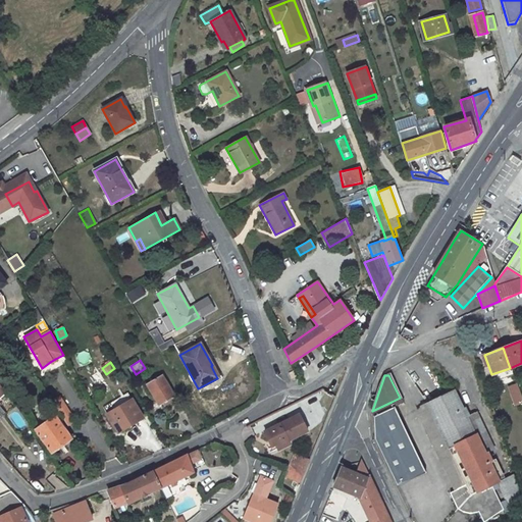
[(147,385),(158,404),(161,403),(163,408),(176,400),(173,396),(162,376),(147,385)]
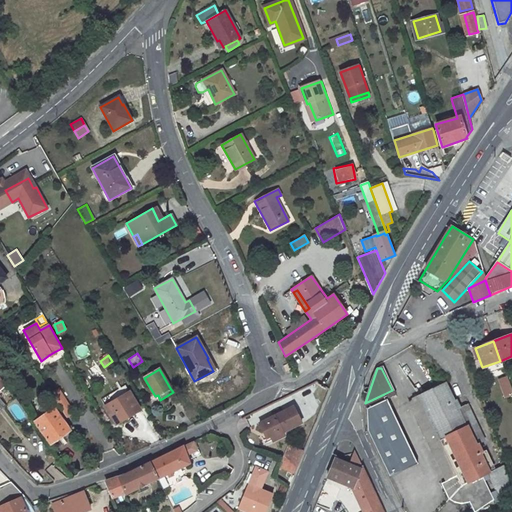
[(497,378),(501,398),(511,396),(507,376),(497,378)]
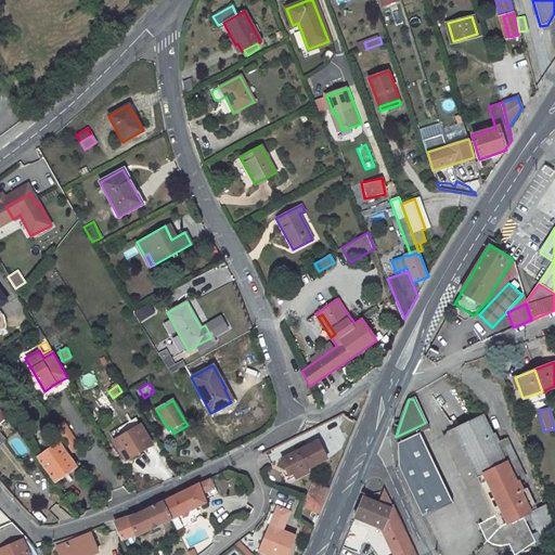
[(481,413),(452,427),(495,516),(489,518),(477,525),(486,542),(487,540),(500,526),(521,515),(529,511),(518,490),(521,489),(518,481),(526,477),(506,436),(498,440),(494,433),(492,434),(481,413)]
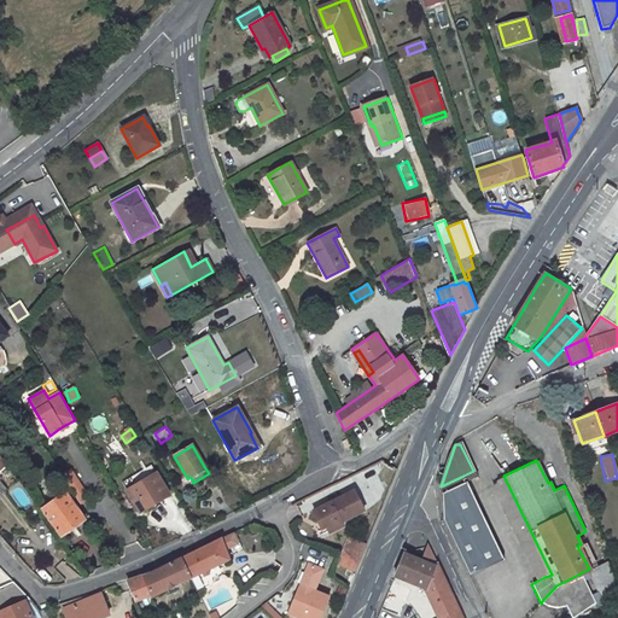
[(139,512),(169,494),(157,473),(156,473),(151,465),(122,483),(127,490),(126,490),(139,512)]
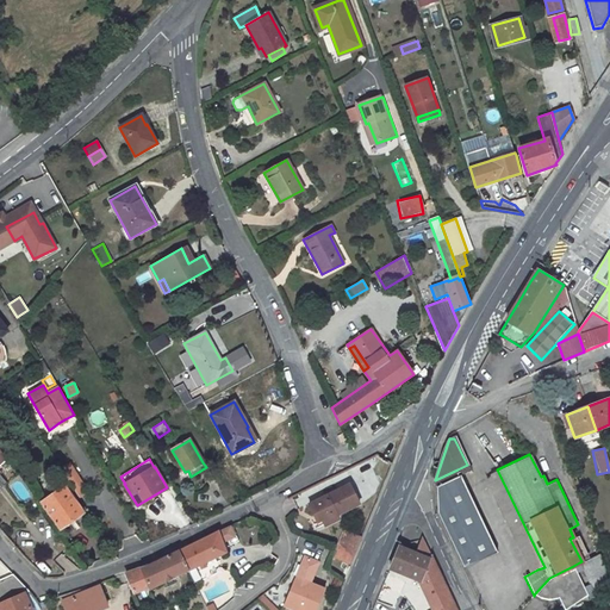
[(93,500),(70,466),(62,472),(85,506),(93,500)]
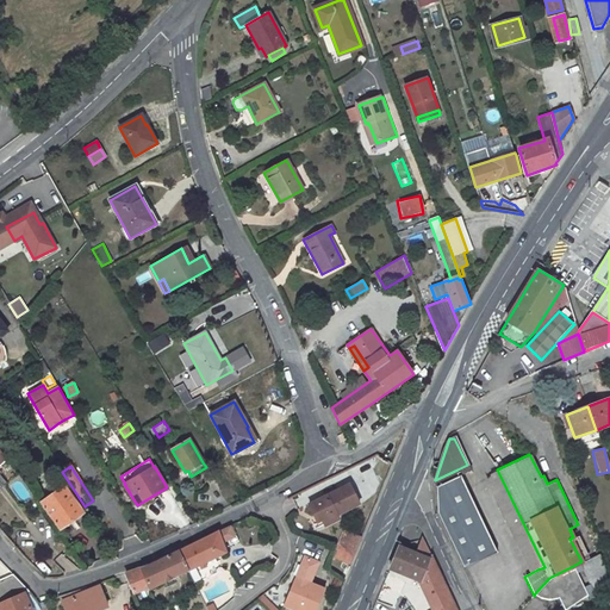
[(458,470),(435,480),(435,485),(460,474),(458,470)]
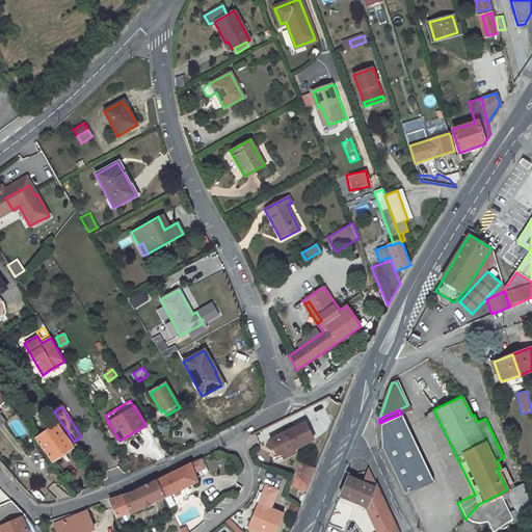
[(475,495),(433,409),(427,413),(469,497),(475,495)]
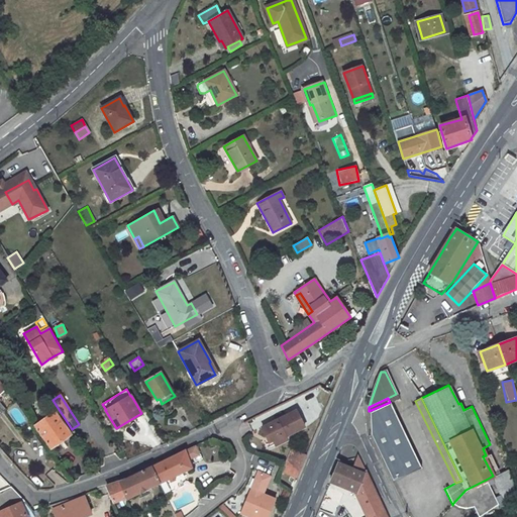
[(390,402),(369,411),(370,433),(392,480),(420,466),(390,402)]
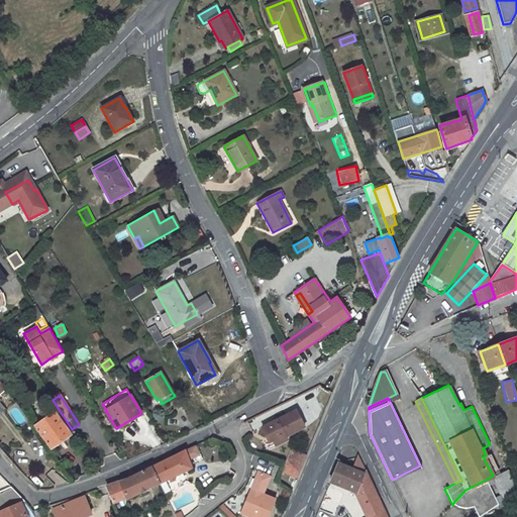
[(297,410),(262,427),(269,443),(274,440),(273,438),(284,433),(285,435),(286,437),(306,428),(297,410)]
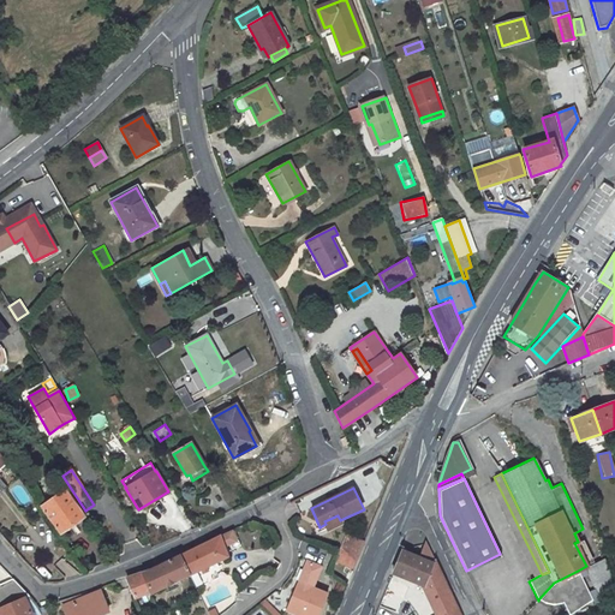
[(83,517),(65,491),(42,506),(60,532),(83,517)]
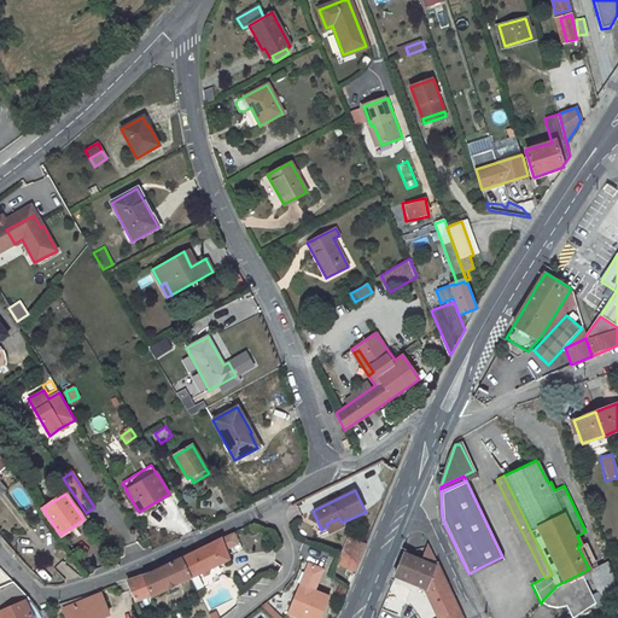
[(316,496),(302,501),(304,509),(319,505),(316,496)]
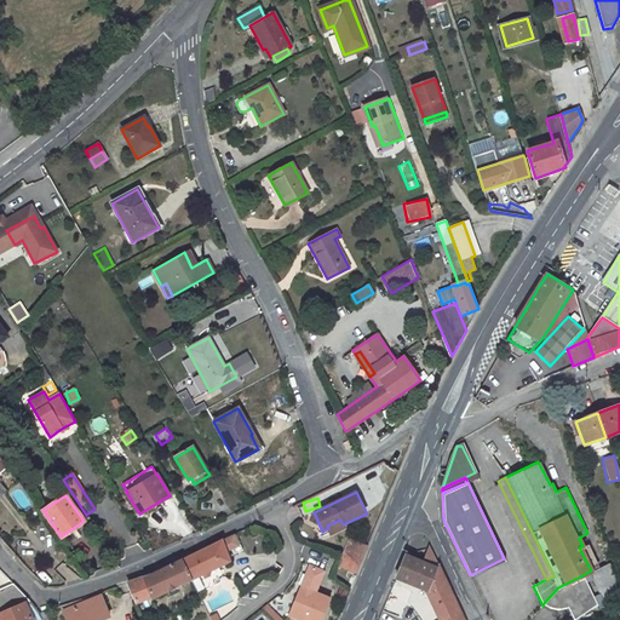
[(332,534),(344,527),(343,524),(342,522),(340,520),(327,526),(328,528),(332,534)]
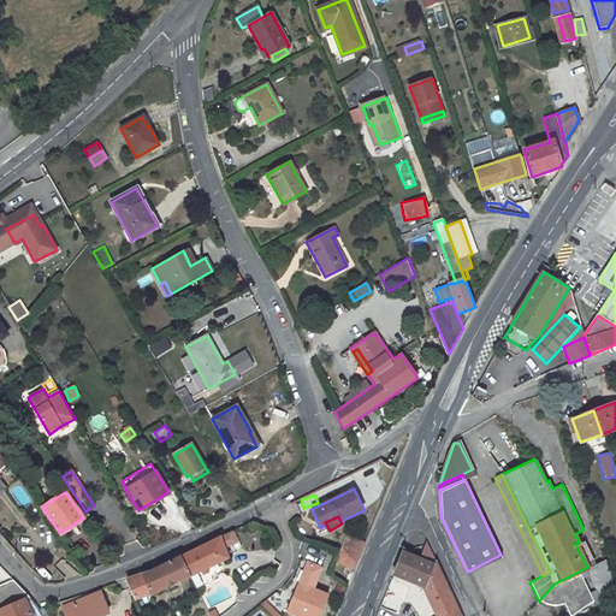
[(207,568),(227,558),(224,548),(229,545),(232,551),(242,546),(234,531),(220,537),(179,557),(189,576),(201,570),(207,568)]
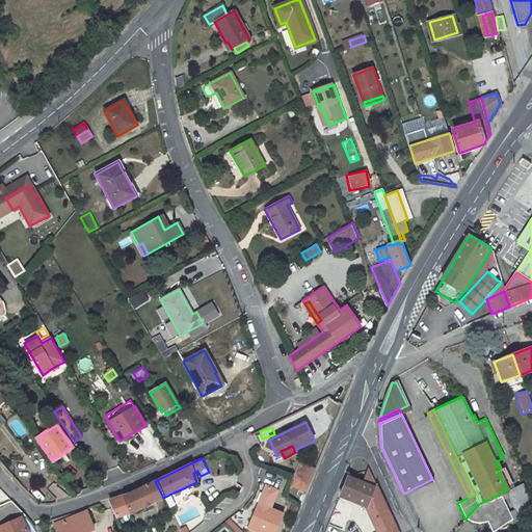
[(291,486),(304,491),(314,469),(300,463),(291,486)]
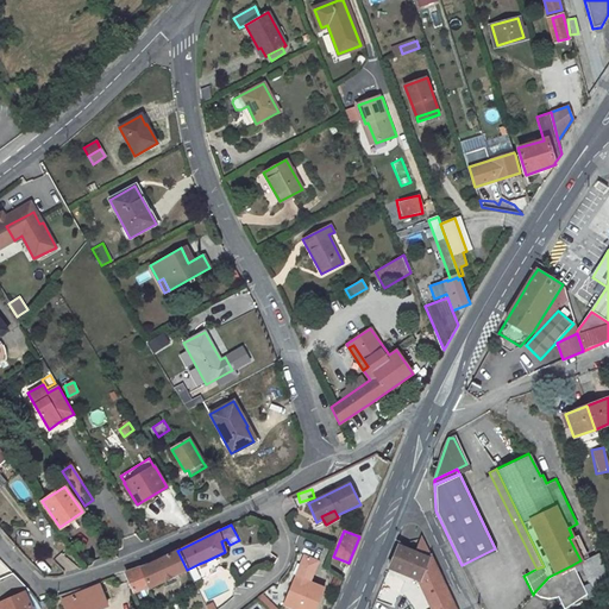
[(456,608),(432,560),(422,539),(397,546),(388,567),(419,581),(427,602),(431,608),(456,608)]
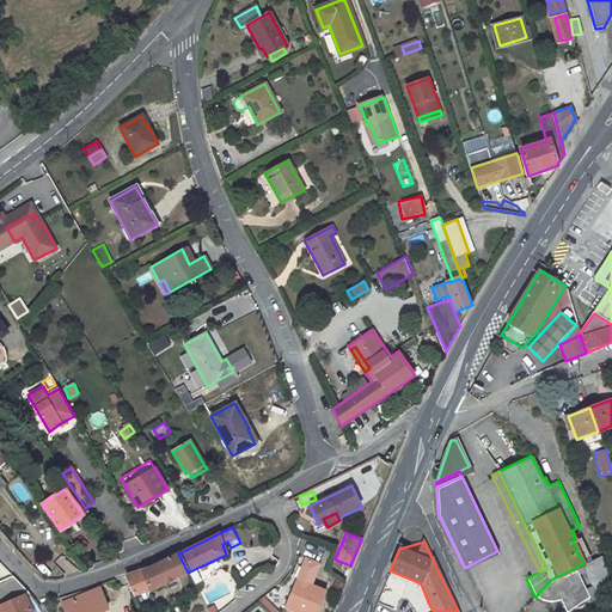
[(150,589),(151,591),(188,573),(178,554),(148,568),(141,570),(150,589)]
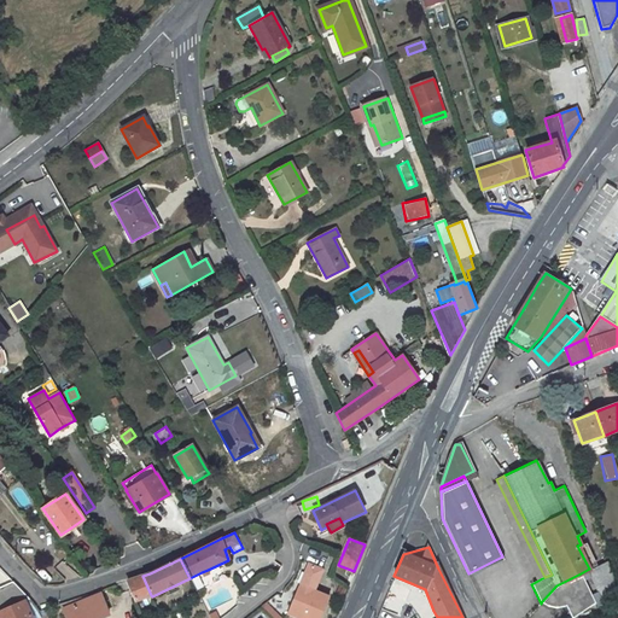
[(303,584),(313,563),(308,561),(299,582),(303,584)]
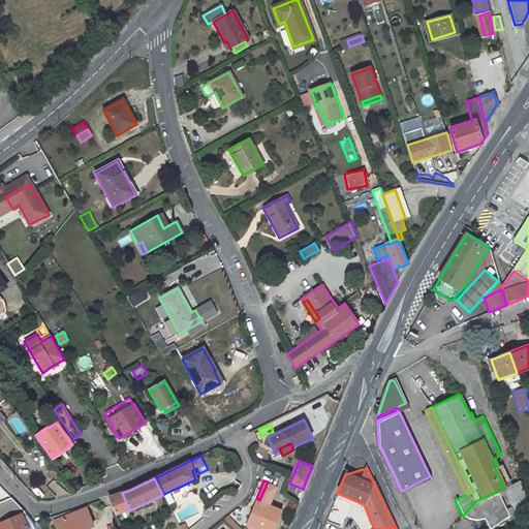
[(273,528),(281,509),(269,503),(276,486),(268,481),(259,500),(256,498),(245,523),(253,527),(253,528),(273,528)]
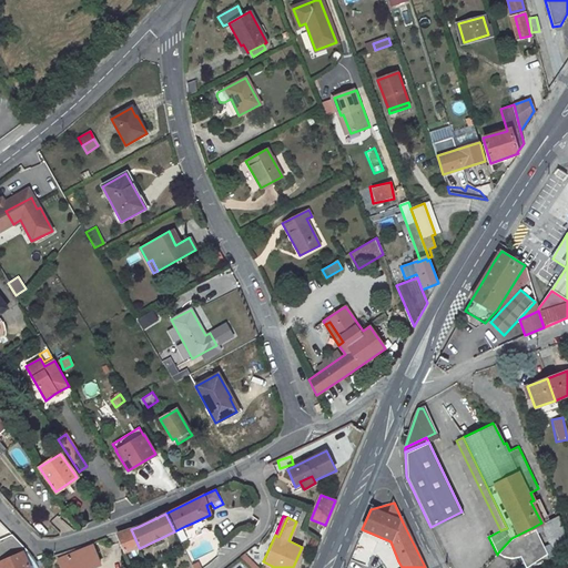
[(555,517),(541,523),(551,550),(553,555),(567,549),(555,517)]
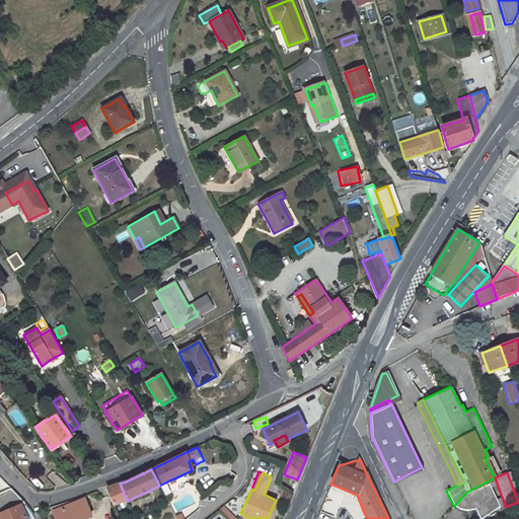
[(495,477),(488,482),(497,506),(504,503),(495,477)]
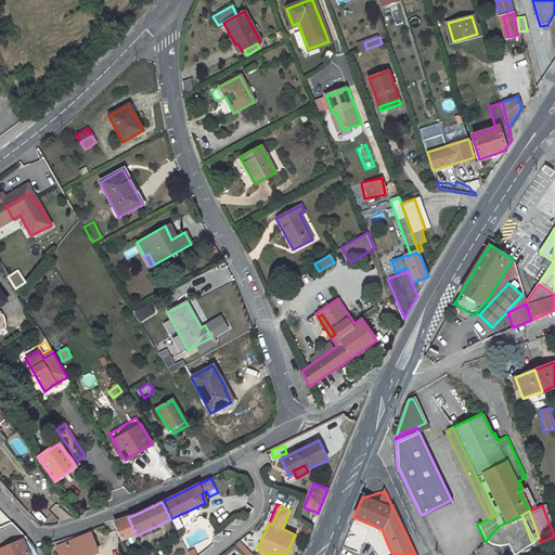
[(500,526),(487,540),(488,541),(491,542),(493,543),(498,543),(499,542),(500,542),(501,542),(504,540),(510,551),(531,541),(521,515),(500,526)]
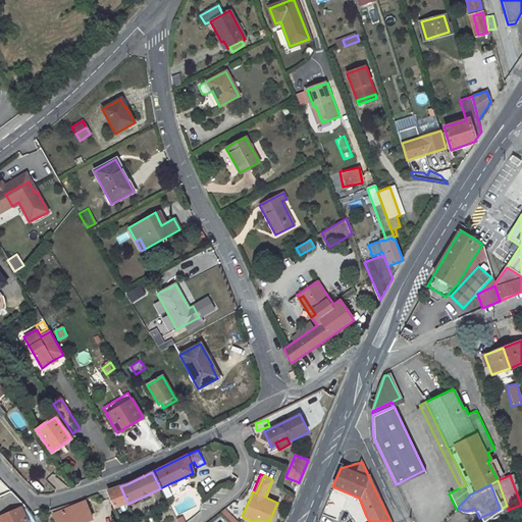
[(112,502),(115,508),(127,503),(120,486),(108,490),(112,502)]
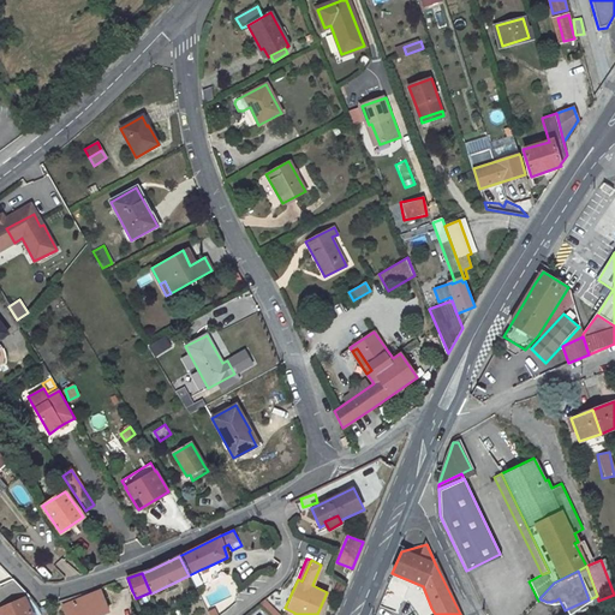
[(15,579),(0,585),(0,610),(1,614),(40,614),(29,596),(15,579)]
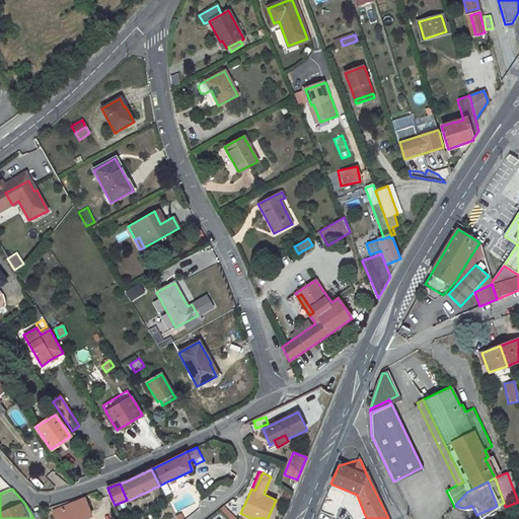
[(82,498),(52,513),(54,518),(78,518),(89,514),(82,498)]
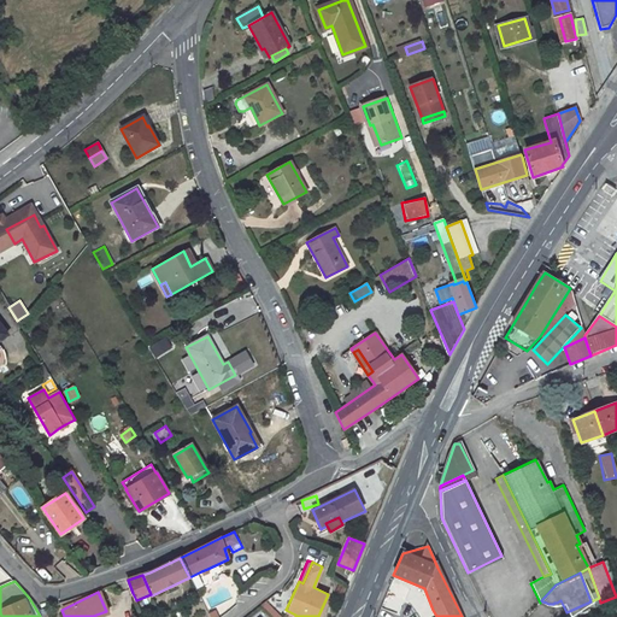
[(265,601),(259,607),(270,616),(277,616),(280,616),(265,601)]
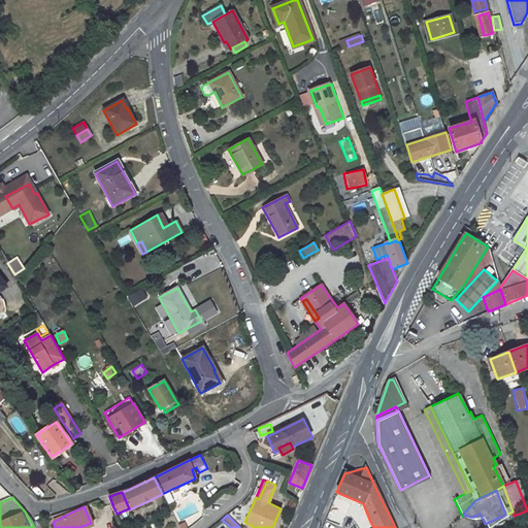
[(33,522),(36,527),(44,527),(45,527),(40,519),(33,522)]
